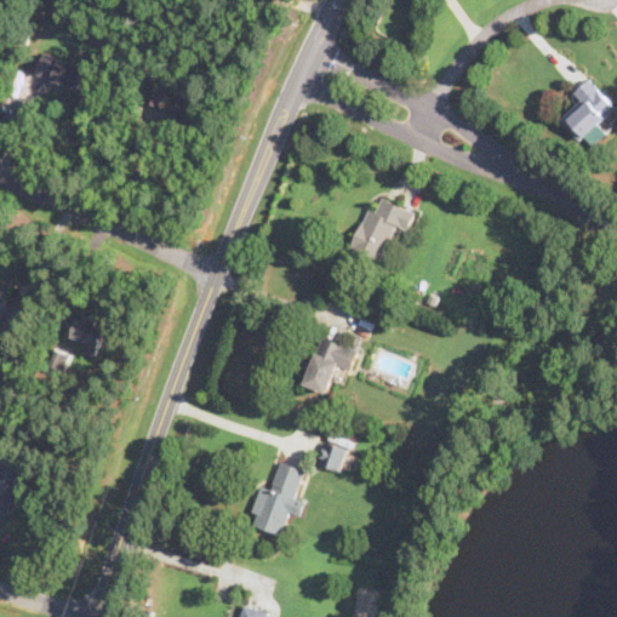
[(78,92),(89,63),(76,58),(74,66),(44,55),(36,75),(78,92)]
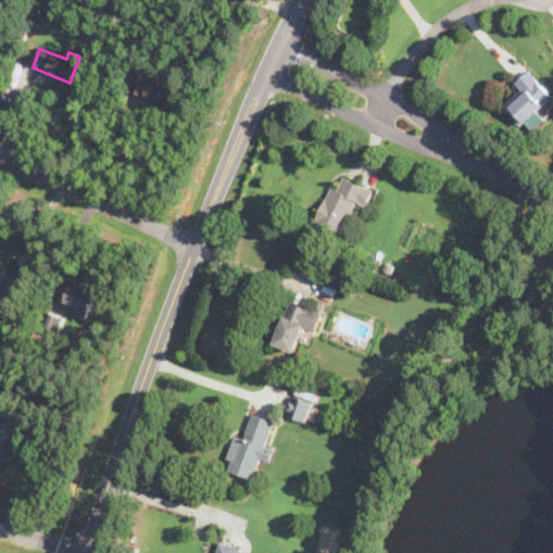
[(518,93),(502,109),(526,135),(543,120),(536,112),(551,99),(527,72),(512,86),(518,93)]
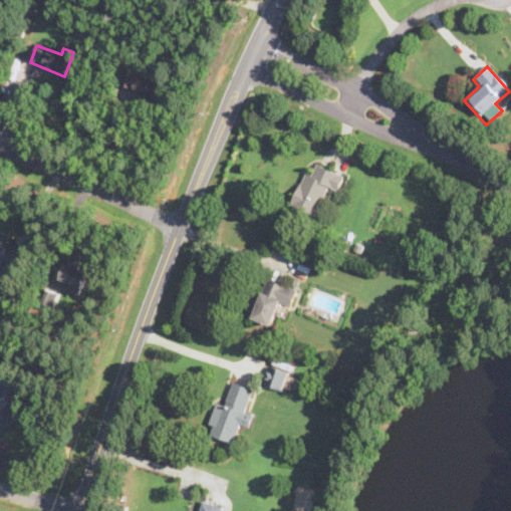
[(164,78),(122,69),(118,87),(160,96),(164,78)]
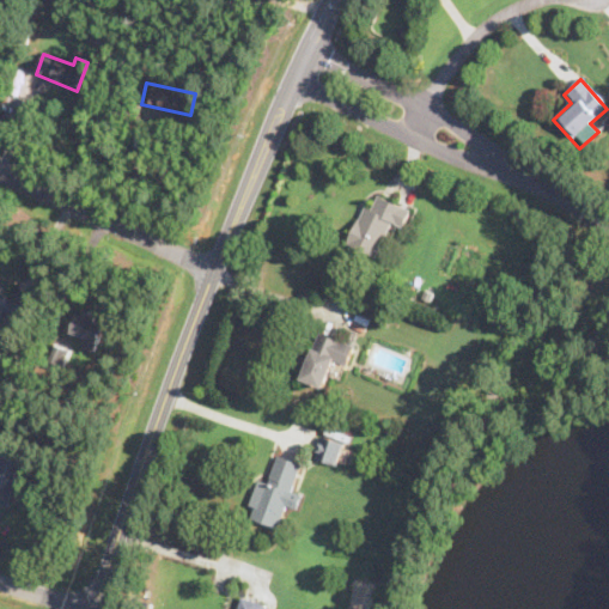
[(361,206),(345,247),(375,259),(389,225),(401,231),(409,211),(377,196),(371,209),(361,206)]
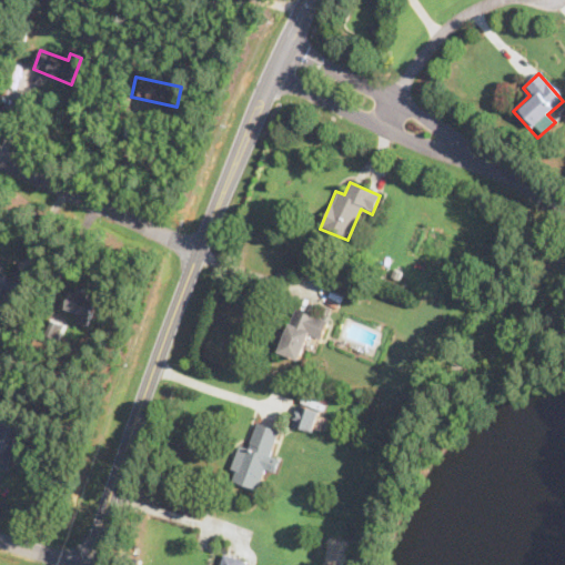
[(0,286),(23,295),(32,271),(0,260),(0,286)]
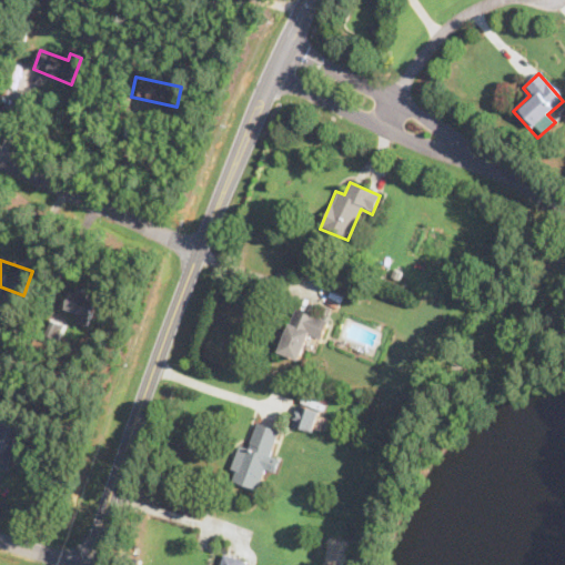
[(71,292),(64,310),(78,315),(74,323),(86,328),(97,302),(71,292)]
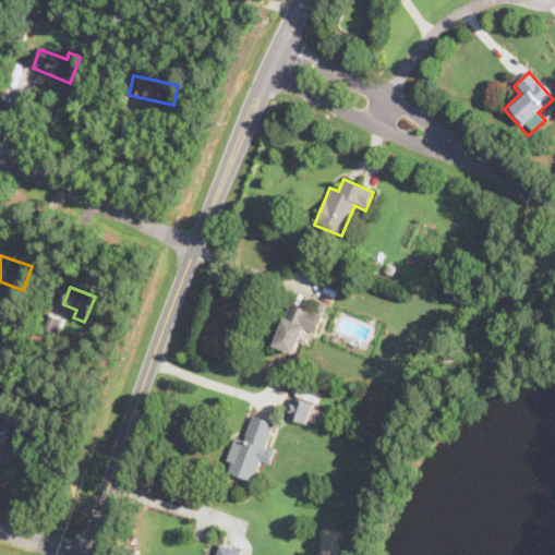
[(289,302),(272,348),(293,356),(303,328),(316,334),(323,315),(289,302)]
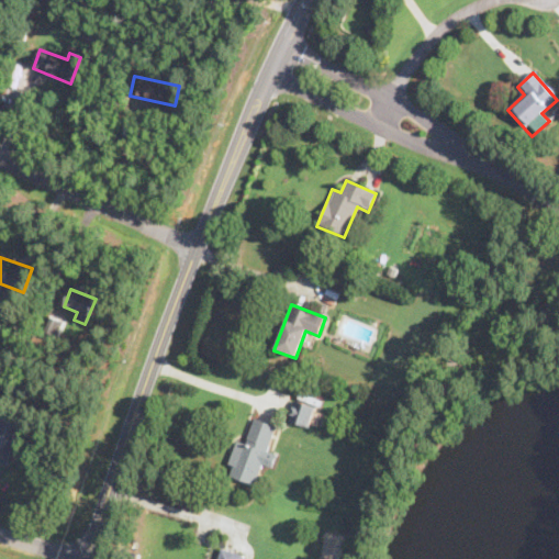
[(324,410),(293,400),(287,422),(317,432),(324,410)]
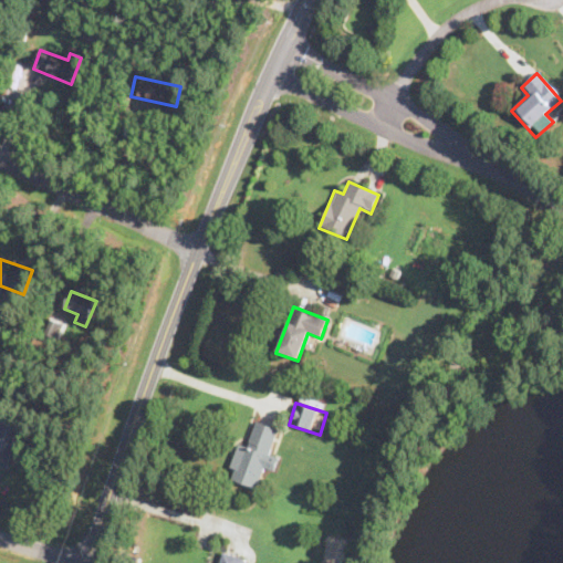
[(258,489),(278,430),(256,423),(247,447),(237,444),(228,468),(235,470),(231,480),(258,489)]
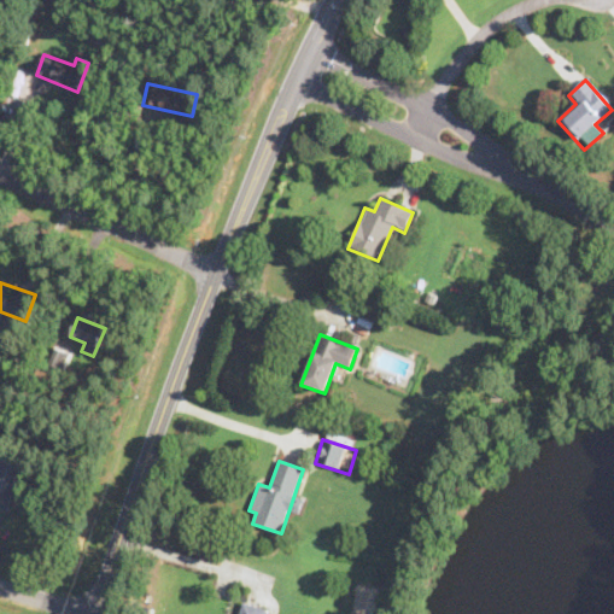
[(272,613),(240,603),(237,613),(272,613)]
